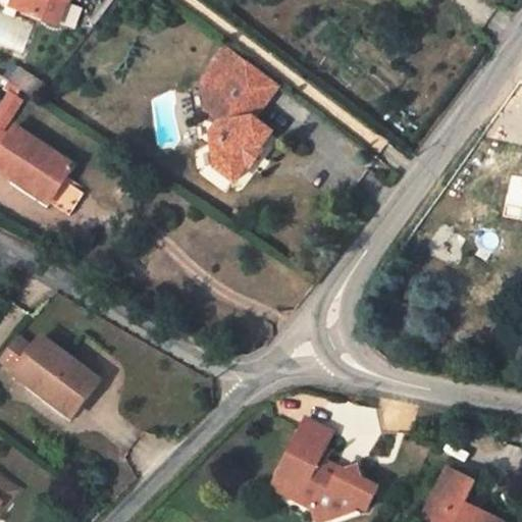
[(20,0),(15,0),(13,7),(23,11),(19,4),(20,0)]
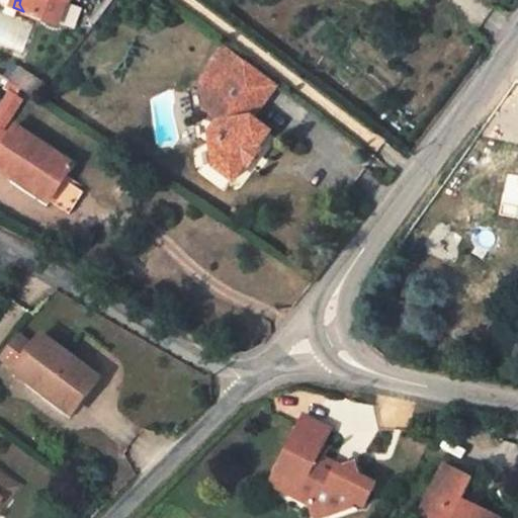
[(69,0),(20,0),(19,4),(23,11),(60,24),(69,0)]
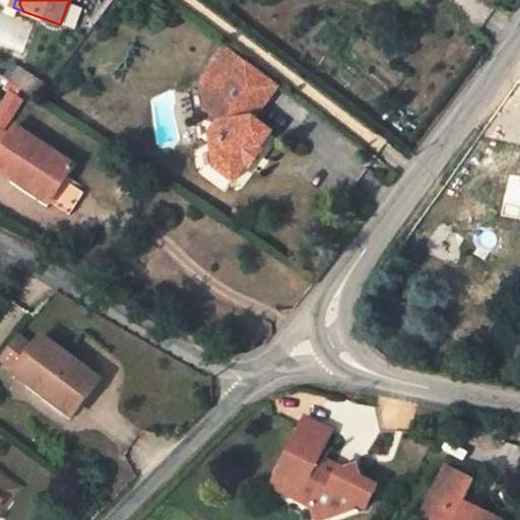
[(226,48),(202,81),(216,94),(221,121),(211,134),(216,166),(236,181),(248,166),(251,169),(264,151),(261,149),(272,133),(255,119),(279,86),(226,48)]
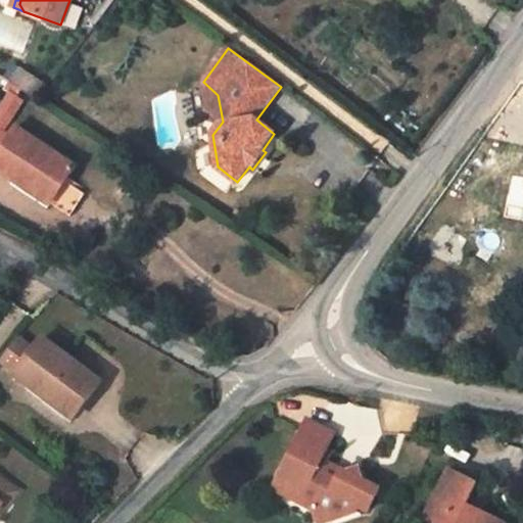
[(22,70),(14,82),(28,91),(36,80),(22,70)]
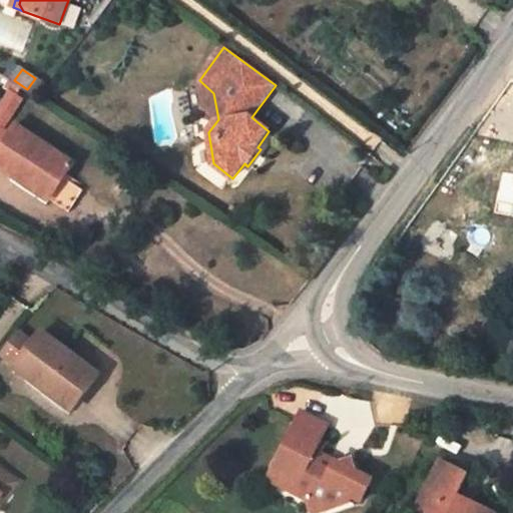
[(45,85),(35,78),(27,89),(37,96),(45,85)]
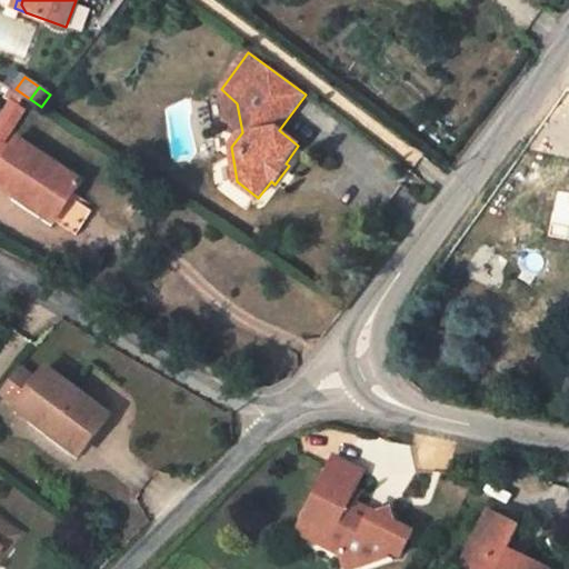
[(226,119),(242,132),(237,103),(221,89),(226,119)]
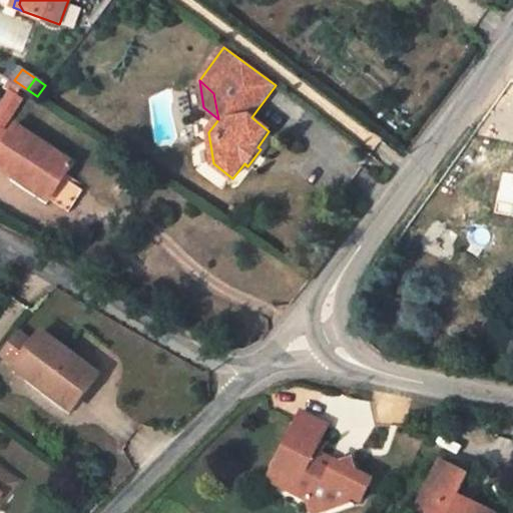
[(0,109),(0,121),(1,122),(18,96),(12,92),(0,109)]
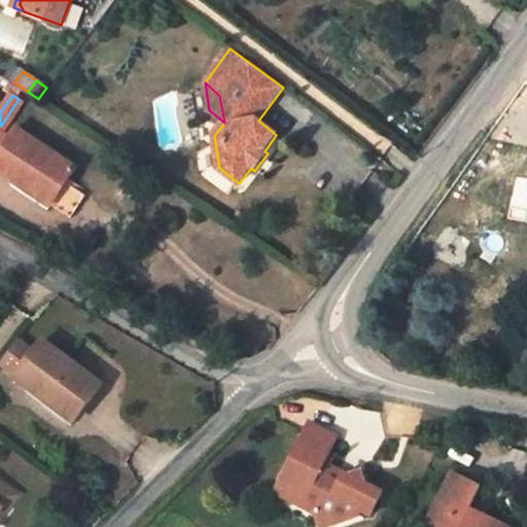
[(1,126),(5,129),(25,103),(19,99),(1,126)]
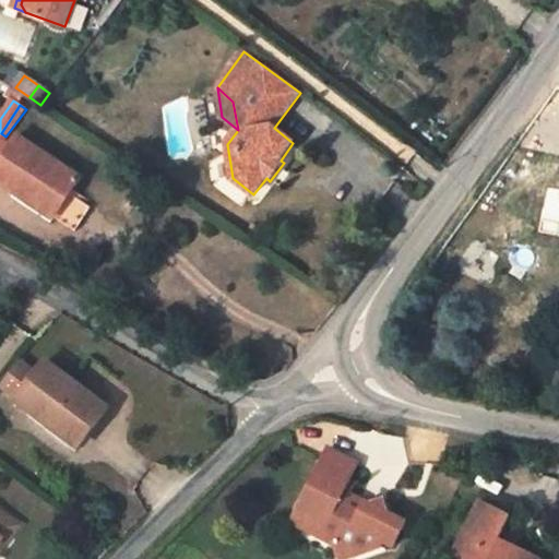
[(12,146),(0,139),(0,181),(31,202),(35,195),(59,211),(55,218),(75,232),(91,207),(70,194),(81,178),(19,138),(12,146)]
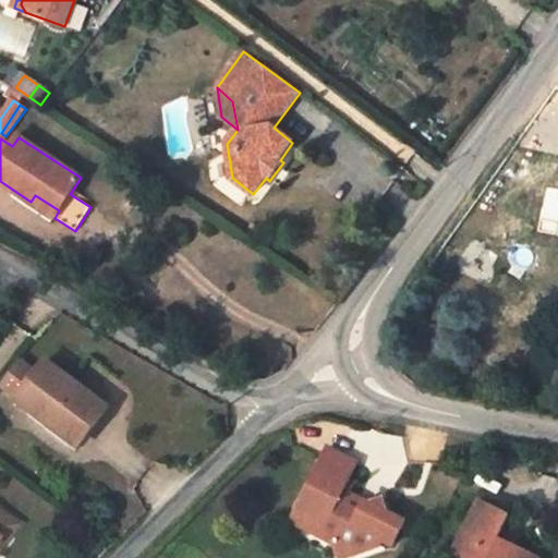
[(55,218),(59,210),(35,195),(31,202),(27,206),(51,222),(55,218)]
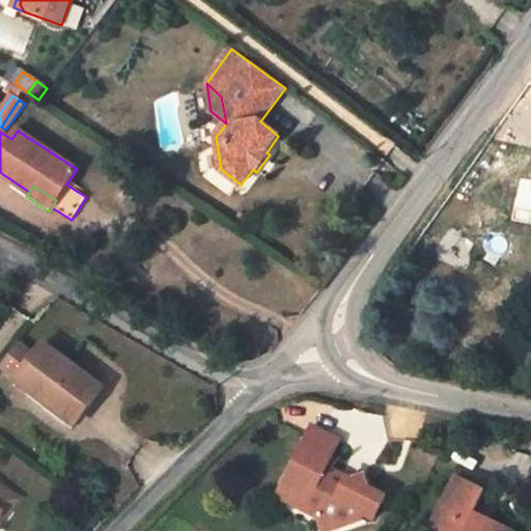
[(104,387),(46,342),(37,353),(24,342),(7,364),(21,373),(20,375),(43,393),(47,389),(82,416),(104,387)]
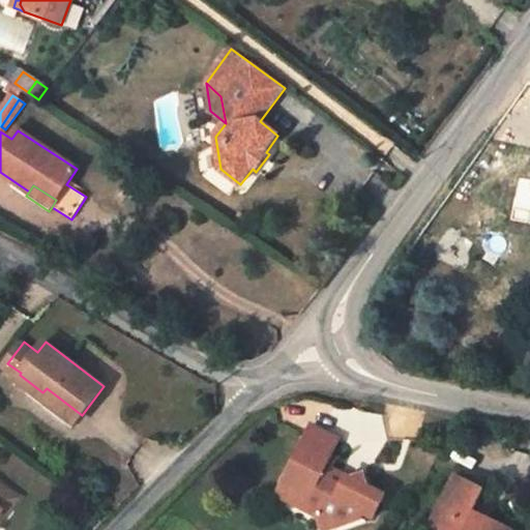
[(76,424),(82,415),(47,388),(42,392),(40,398),(76,424)]
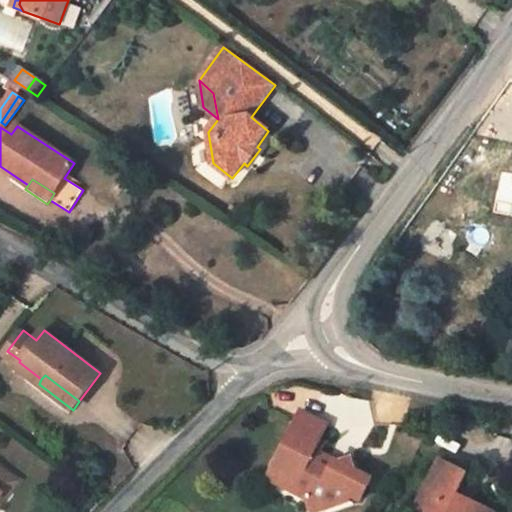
[(290,489),(307,498),(311,511),(321,511),(348,504),(352,497),(361,502),(372,480),(356,471),(351,459),(338,463),(320,454),(325,443),(320,441),(328,425),(301,412),(280,454),(288,458),(282,470),(296,477),(290,489)]
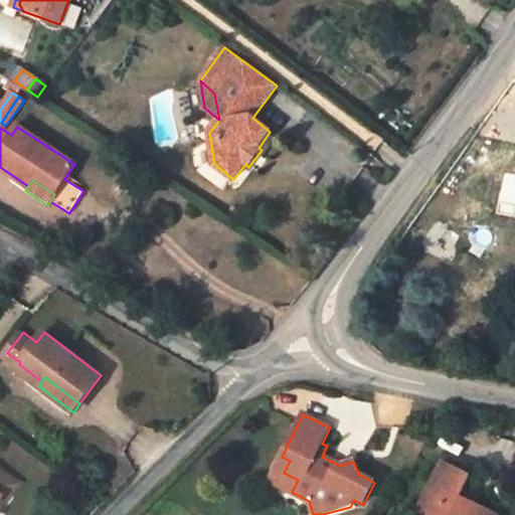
[(270,481),(292,492),(298,480),(284,473),(290,461),(282,457),(270,481)]
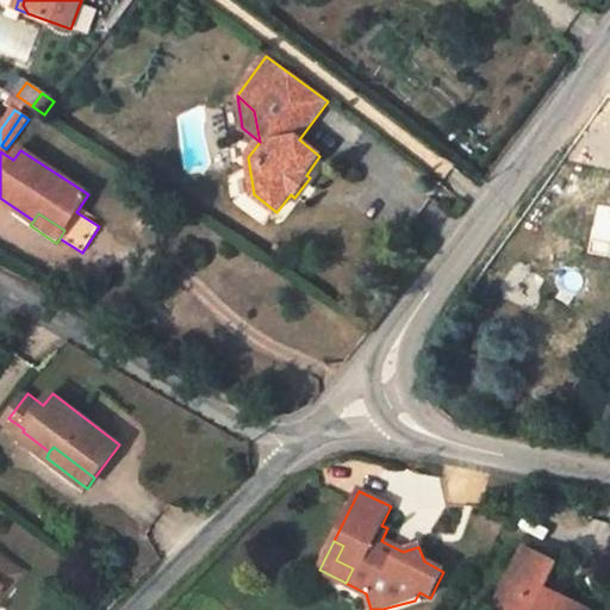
[(541,599),(546,589),(558,565),(524,548),(497,605),(505,609),(517,609),(523,599),(534,604),(541,599)]
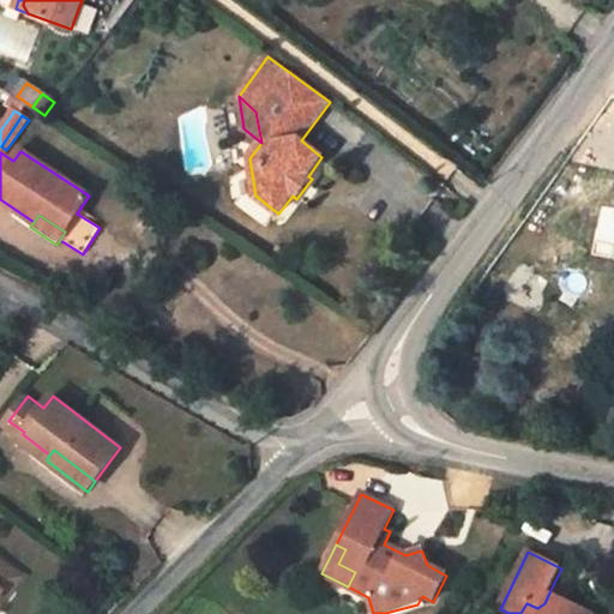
[(0,594),(2,590),(7,594),(22,577),(0,560),(0,594)]
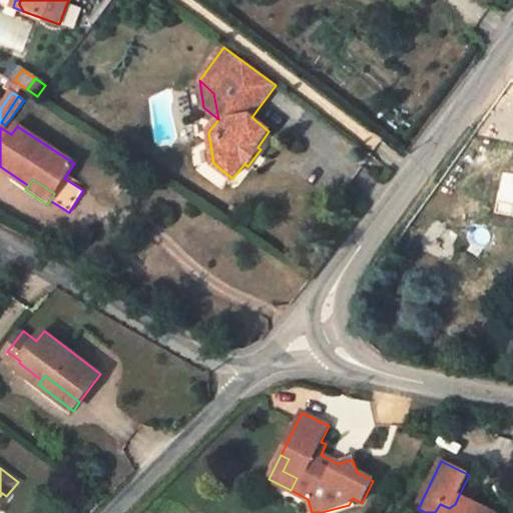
[(440,504),(435,512),(469,512),(474,503),(459,495),(455,504),(449,508),(440,504)]
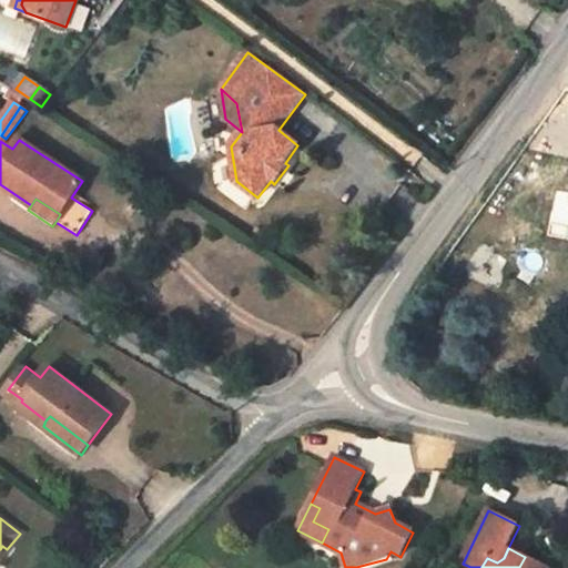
[(547,567),(525,557),(519,567),(547,567)]
